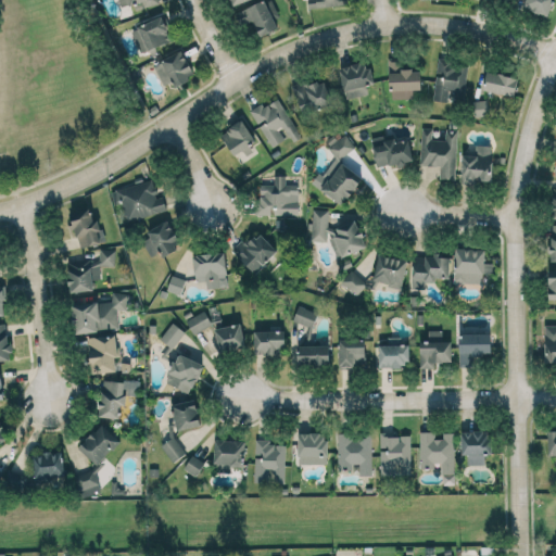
[(240,25),(251,20),(260,37),(278,27),(264,0),(261,0),(235,13),(240,25)]
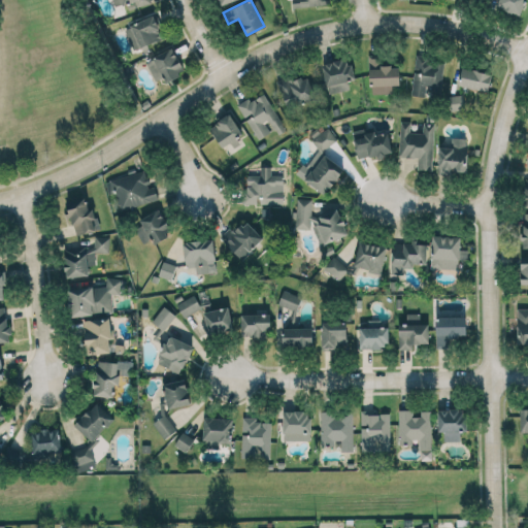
[(520,15),(525,0),(498,0),(496,6),(520,15)]
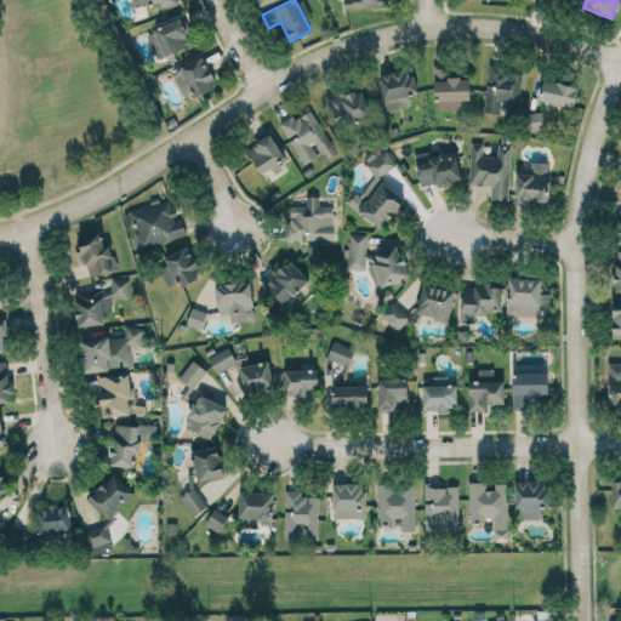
[(157,58),(192,46),(182,18),(147,30),(157,58)]
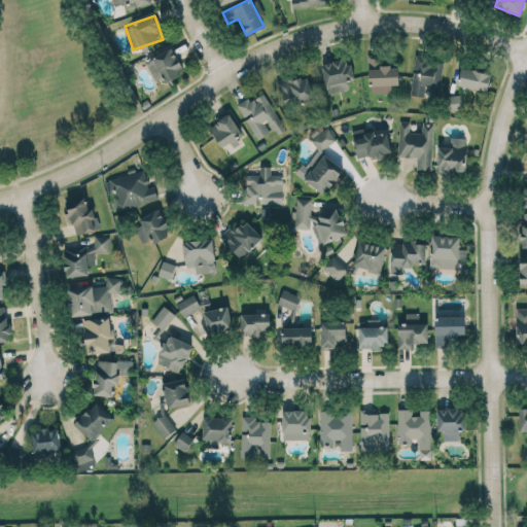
[(164,76),(166,80),(184,72),(173,47),(145,61),(154,80),(164,76)]
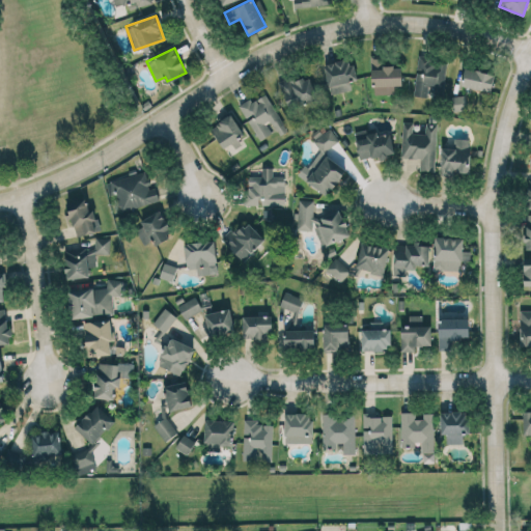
[(413,94),(442,99),(447,60),(418,56),(413,94)]
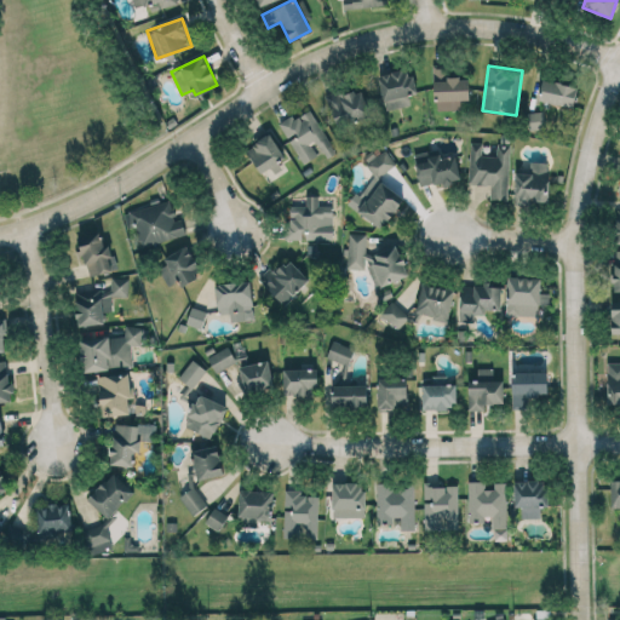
[(469,99),(469,78),(447,76),(447,68),(435,68),(434,109),(460,109),(460,99),(469,99)]
